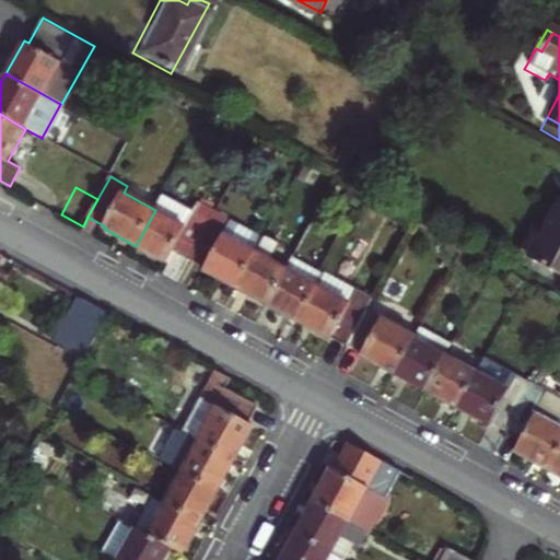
[(196,209),(165,193),(155,210),(136,246),(166,263),(173,252),(188,259),(216,211),(217,209),(201,200),(196,209)]
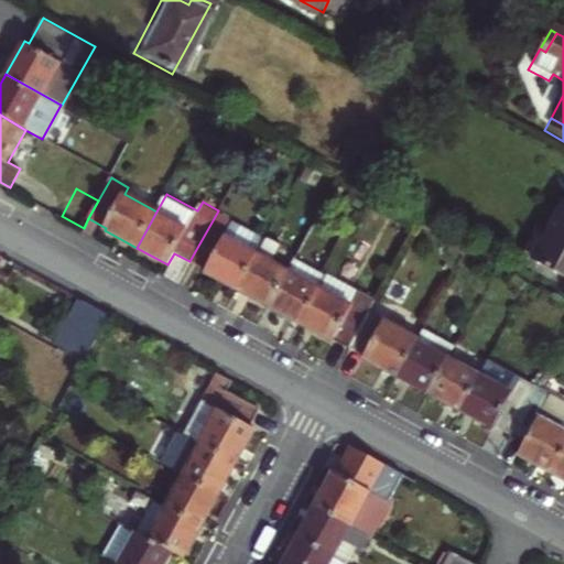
[(521,255),(563,277),(563,203),(545,237),(534,230),(521,255)]
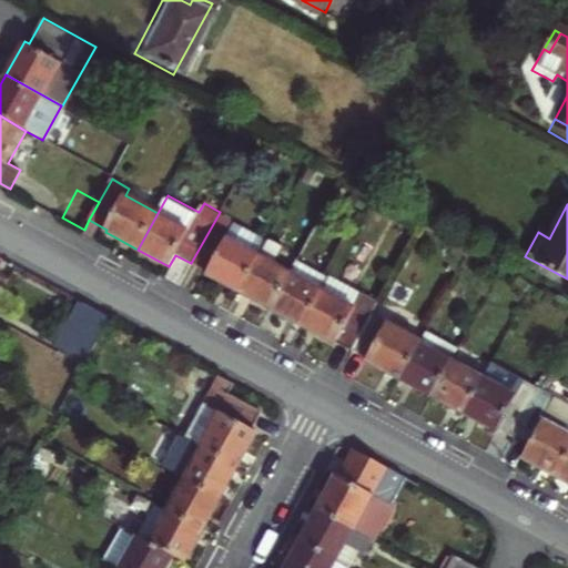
[(226,237),(232,227),(233,223),(219,214),(191,263),(208,273),(206,275),(239,293),(260,255),(226,237)]
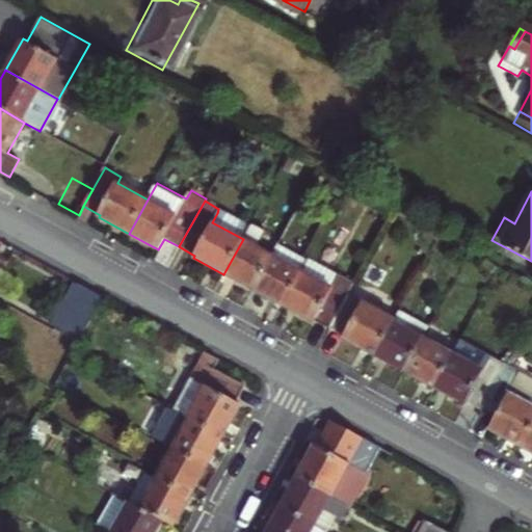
[(248,230),(217,213),(212,222),(243,239),(248,230)]
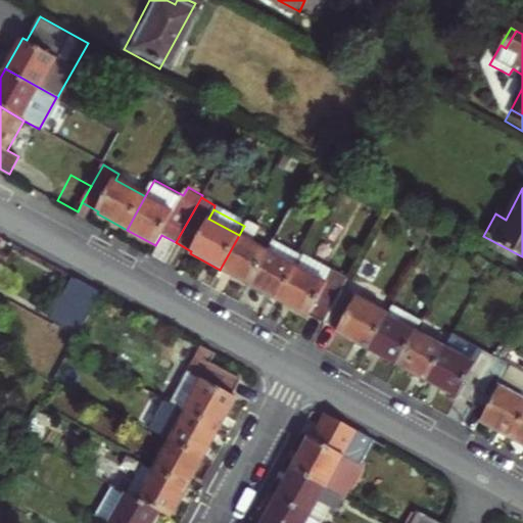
[(244,226),(239,235),(270,251),(275,242),(244,226)]
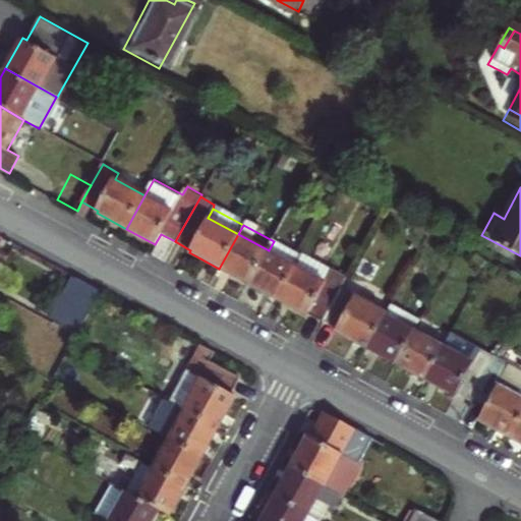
[(269,250),(238,234),(219,269),(249,285),(269,250)]
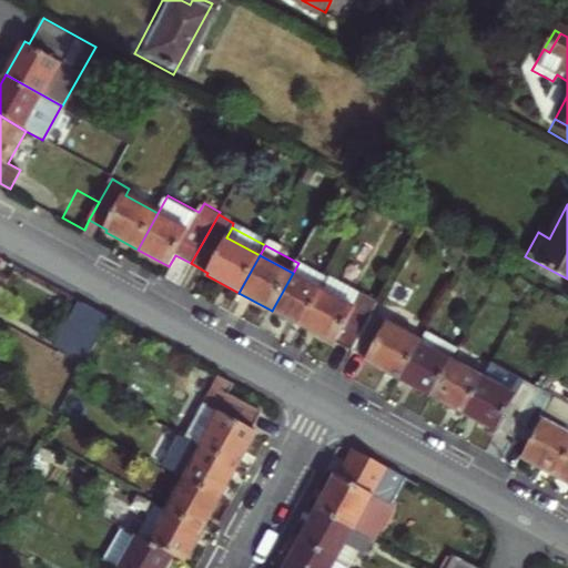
[(298,263),(293,273),(272,311),(303,327),(323,290),(330,279),(298,262),(298,263)]
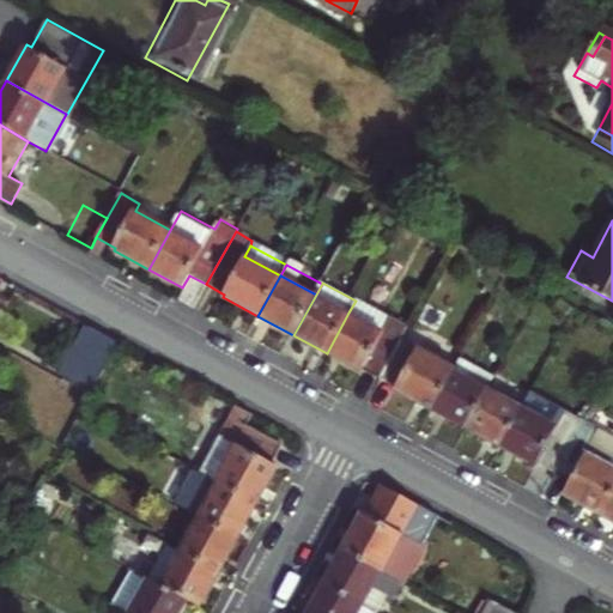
[(392,319),(357,299),(356,301),(349,313),(384,332),(392,319)]
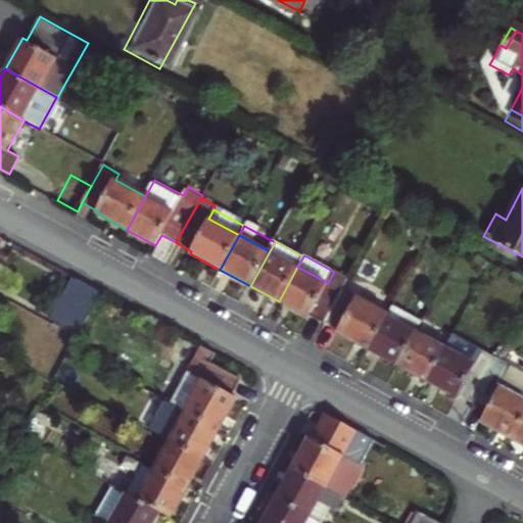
[(489,263),(477,255),(475,260),(486,267),(489,263)]
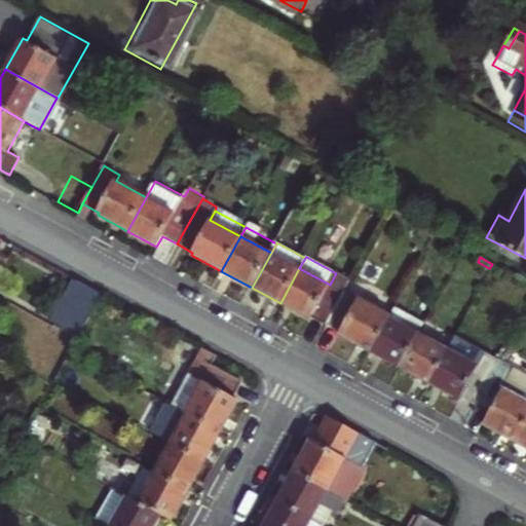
[(330,285),(299,268),(280,303),(310,320),(311,316),(326,325),(344,291),(349,282),(336,273),(330,285)]
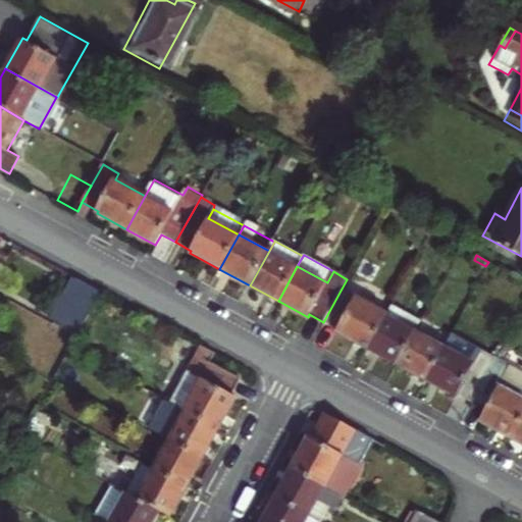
[(77,278),(52,323),(76,335),(101,292),(77,278)]
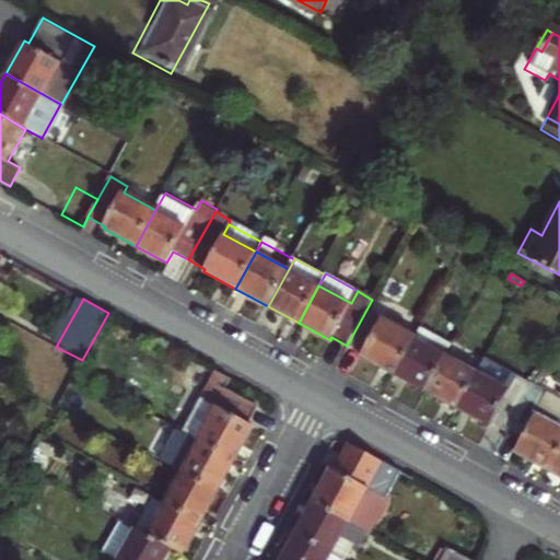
[(360,357),(392,374),(413,335),(366,310),(347,346),(362,354),(360,357)]
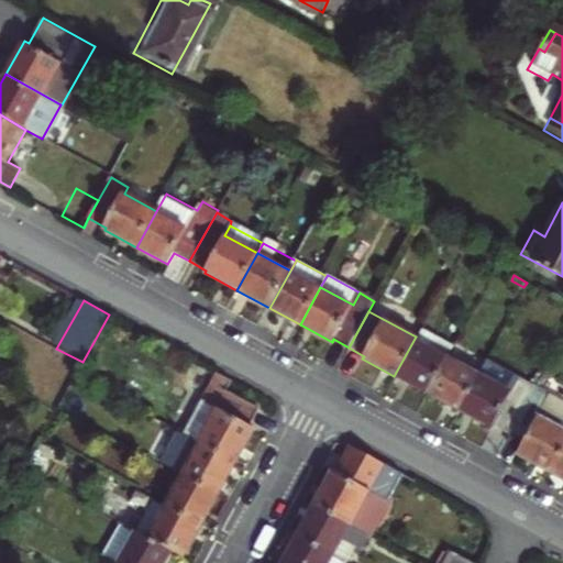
[(420,328),(416,337),(394,376),(427,394),(448,356),(430,346),(435,337),(420,328)]
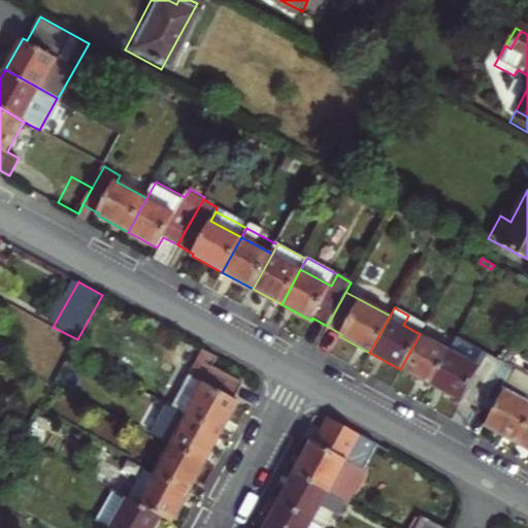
[(425,324),(408,316),(403,325),(420,334),(425,324)]
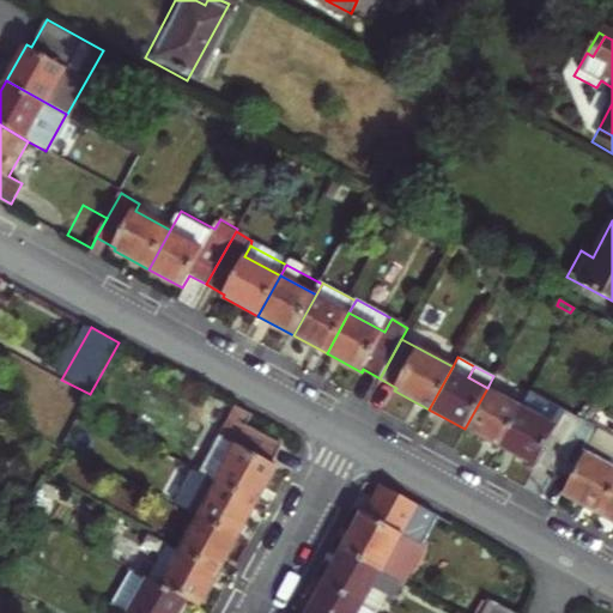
[(493,376),(487,388),(522,407),(528,396),(493,376)]
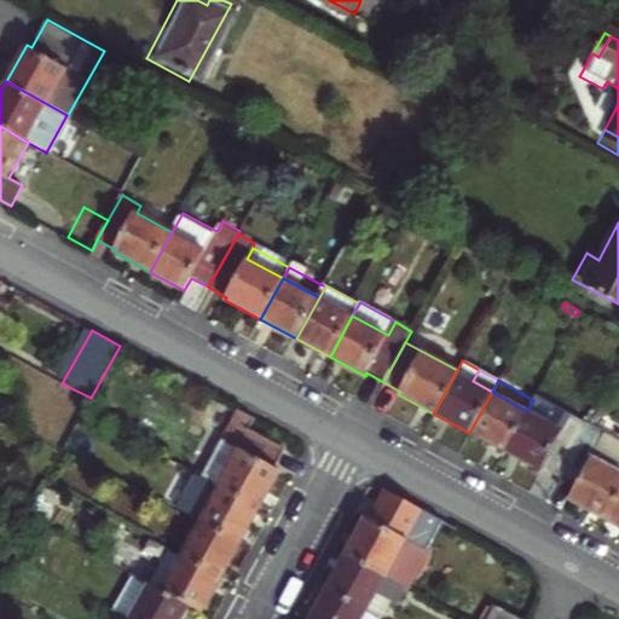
[(527,411),(492,392),(469,433),(491,445),(493,441),(502,446),(501,450),(504,452),(527,411)]
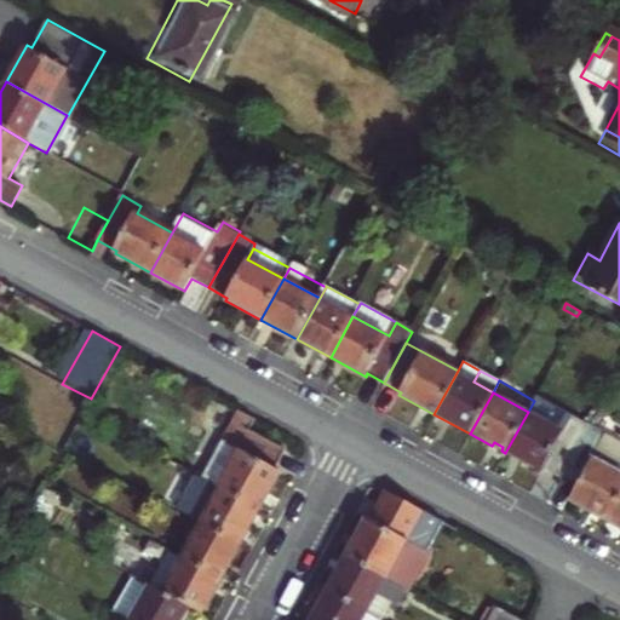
[(569,420),(534,401),(528,412),(563,431),(569,420)]
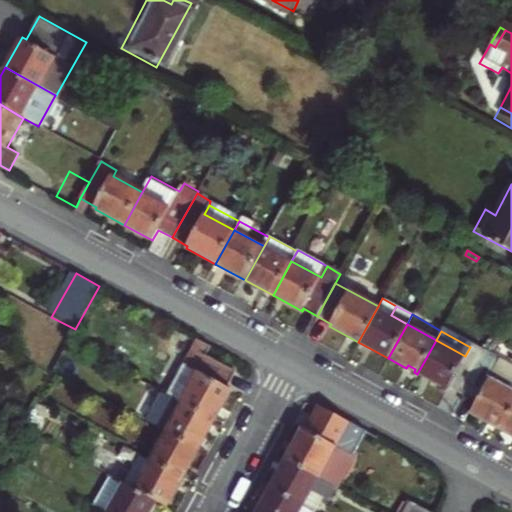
[(196,339),(183,363),(196,370),(205,354),(209,346),(196,339)]
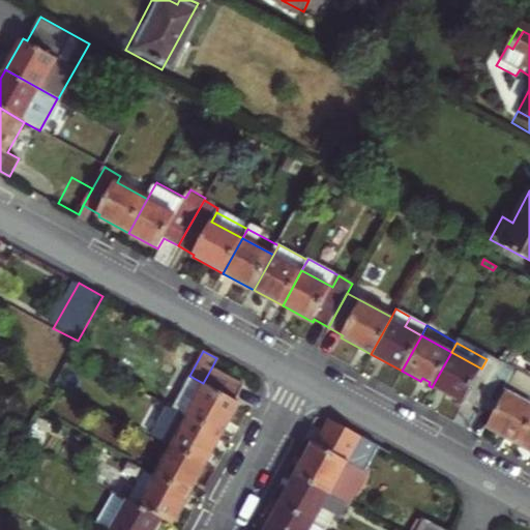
[(481,369),(451,352),(432,387),(463,404),(465,402),(478,409),(503,363),(489,355),(487,359),(481,369)]
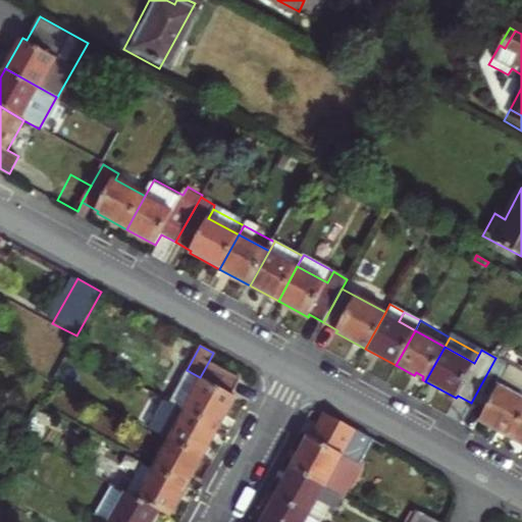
[(521,415),(521,371),(496,358),(471,403),(485,411),(479,422),(509,438),(521,415)]
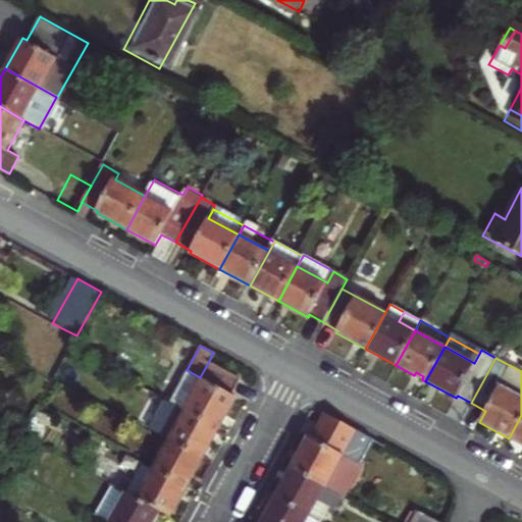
[(240,378),(209,361),(200,377),(184,408),(219,427),(237,397),(231,394),(240,378)]
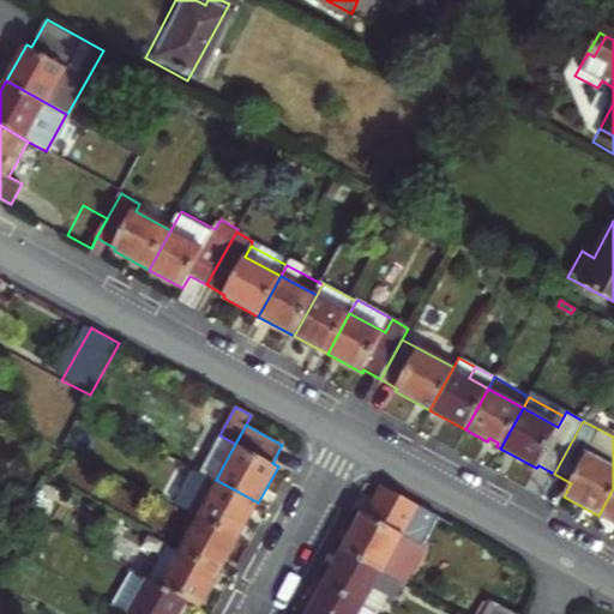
[(216,480),(235,444),(220,435),(199,470),(216,480)]
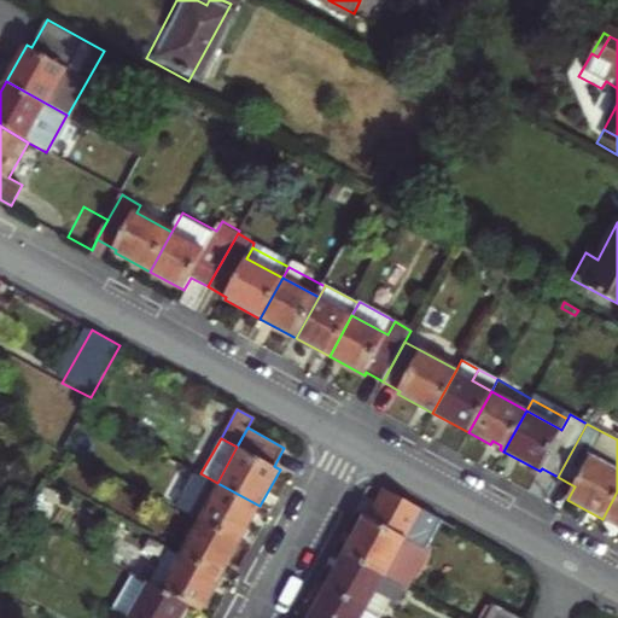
[(197,519),(240,542),(260,506),(217,483),(200,473),(198,471),(178,508),(197,519)]
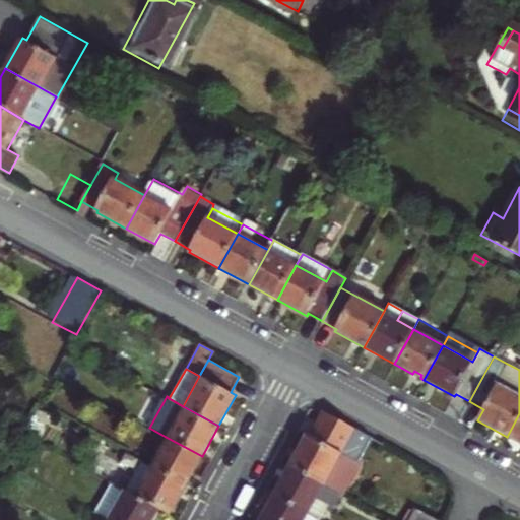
[(307,435),(290,464),(342,493),(372,439),(324,413),(311,437),(307,435)]
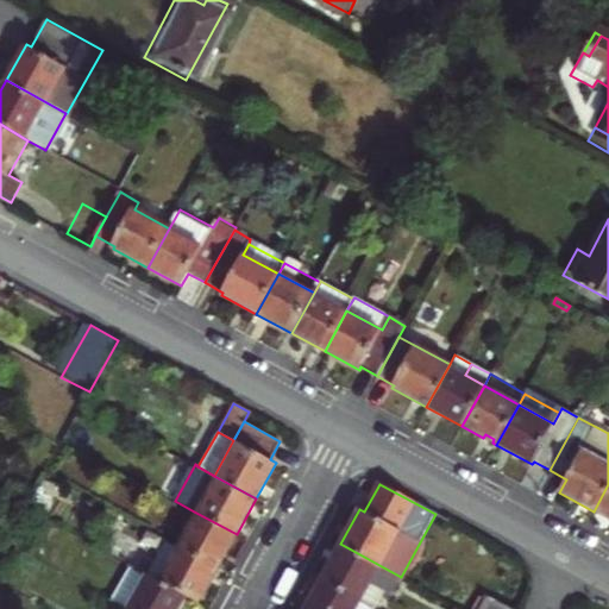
[(608,484),(594,512),(608,520),(608,484)]
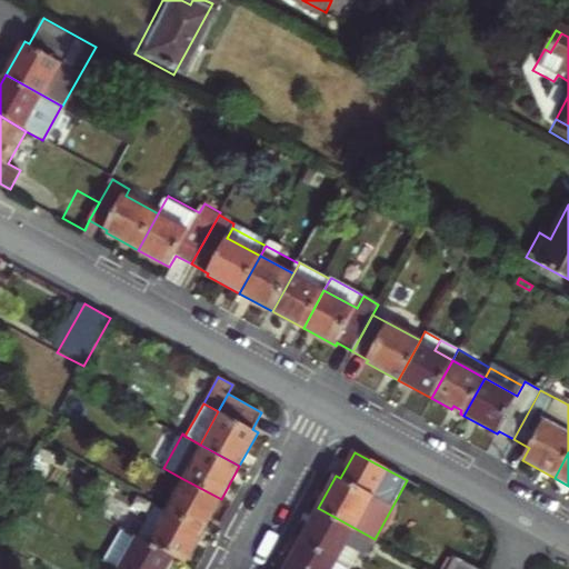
[(162,510),(202,532),(221,499),(181,478),(162,510)]
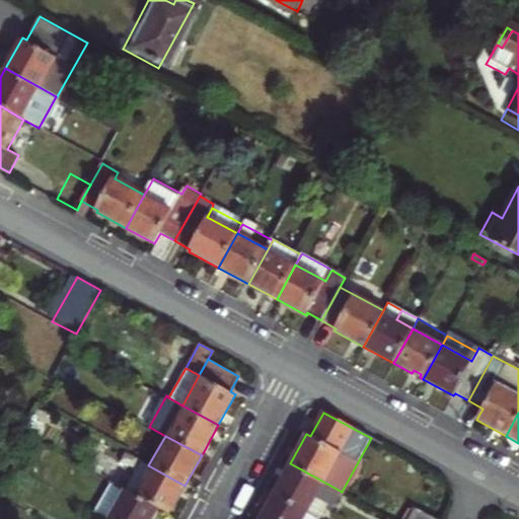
[(148,465),(140,460),(124,490),(158,508),(169,514),(184,486),(148,465)]
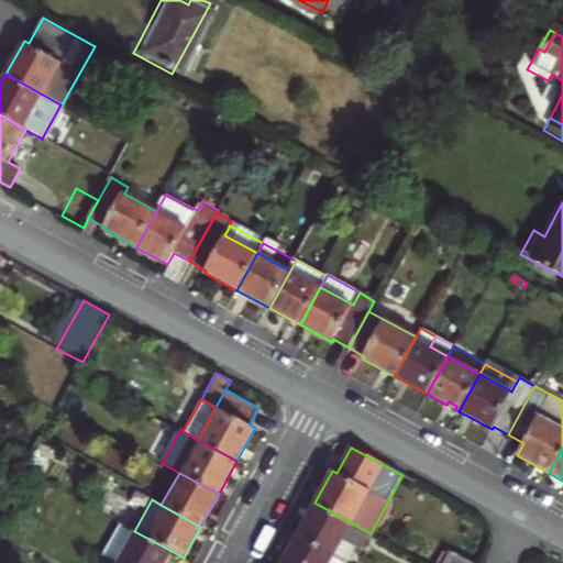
[(315,503),(296,536),(345,562),(355,545),(363,550),(371,533),(315,503)]
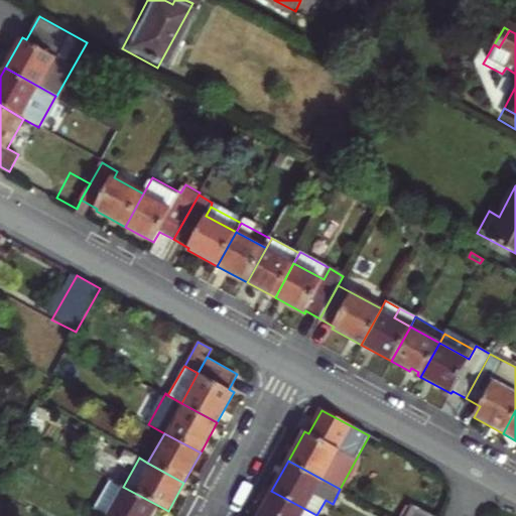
[(150,515),(157,505),(123,487),(108,479),(92,508),(106,515),(150,515)]
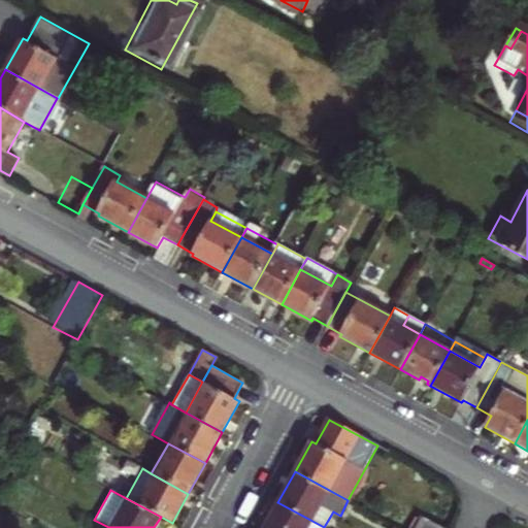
[(324,527),(277,502),(263,527),(324,527)]
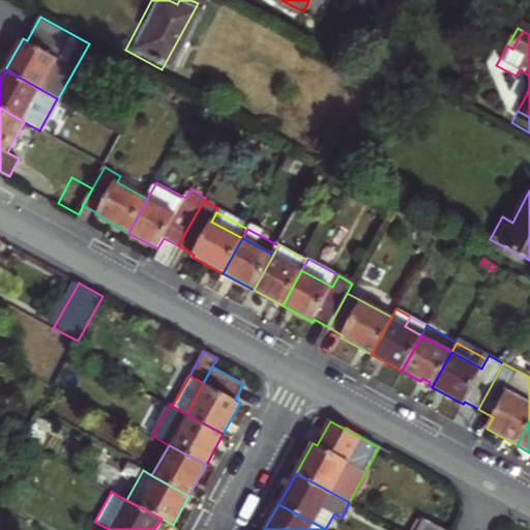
[(425,521),(442,529),(454,529),(460,521),(433,506),(425,521)]
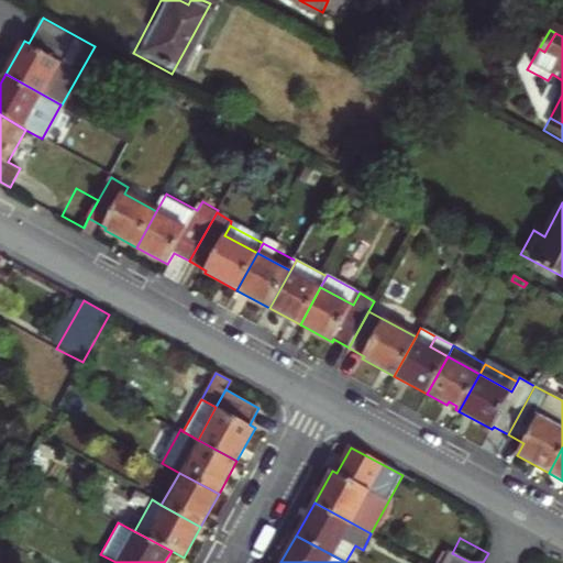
[(445,562),(470,562),(452,553),(445,562)]
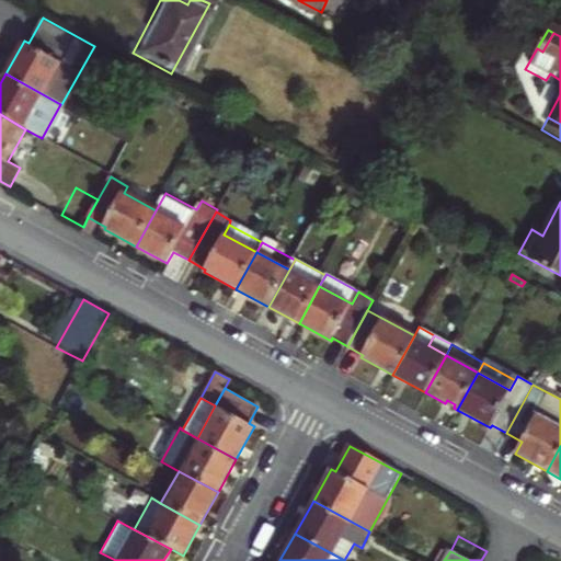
All buildings are outlined.
